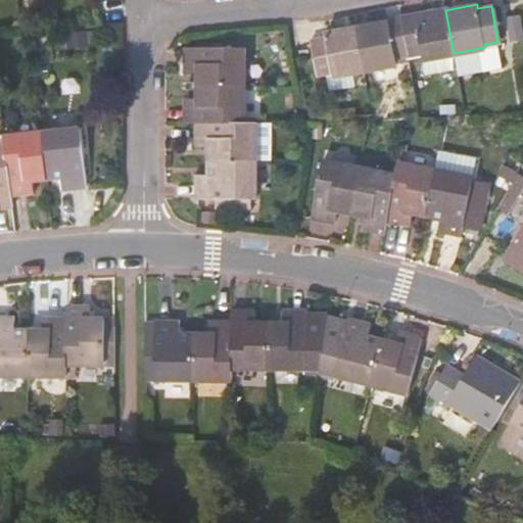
[(412,11),(397,14),(406,54),(420,52),(421,60),(423,59),(454,53),(445,10),(413,16),(412,11)]
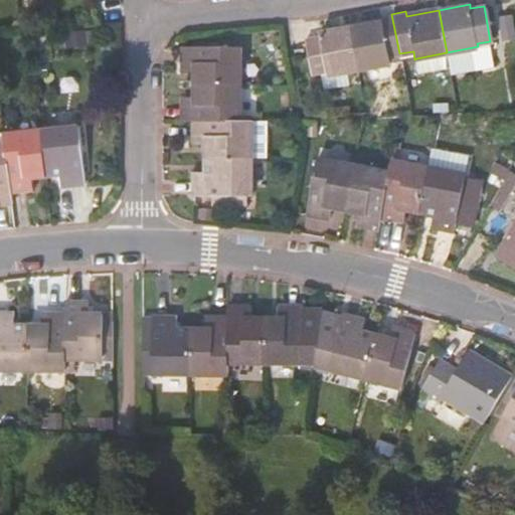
[(378,21),(347,26),(355,69),(387,63),(385,56),(399,53),(391,14),(378,17),(378,21)]
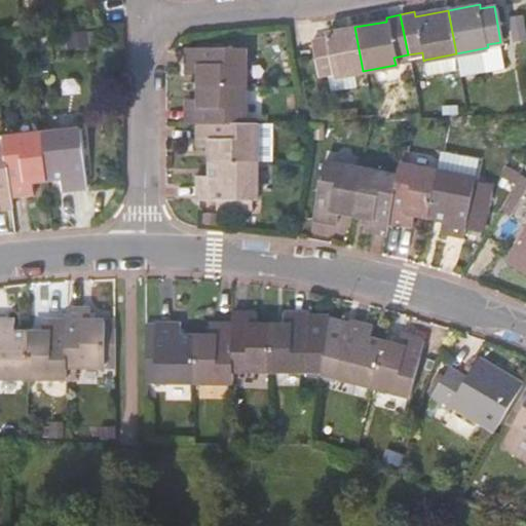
[(317,75),(327,74),(332,73),(332,77),(350,73),(363,71),(354,27),(324,33),(325,37),(310,39),(317,75)]
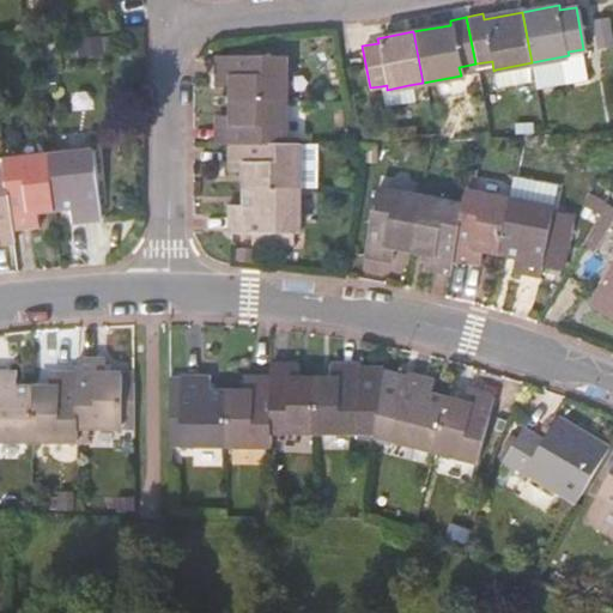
[(569,55),(532,62),(535,80),(536,87),(589,78),(583,49),(568,52),(569,55)]
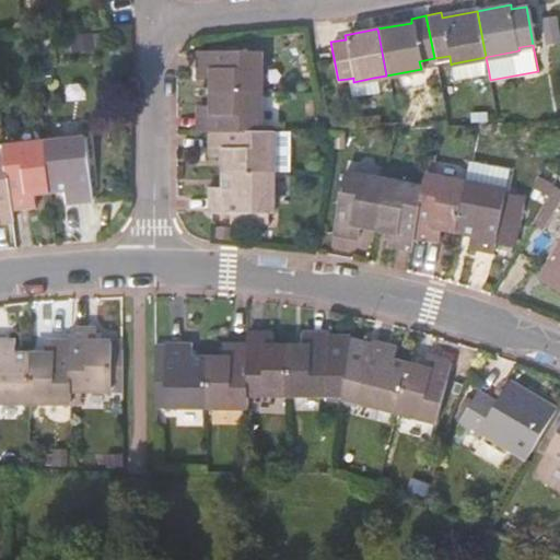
[(211,77),(211,92),(260,91),(260,50),(200,50),(199,76),(211,77)]
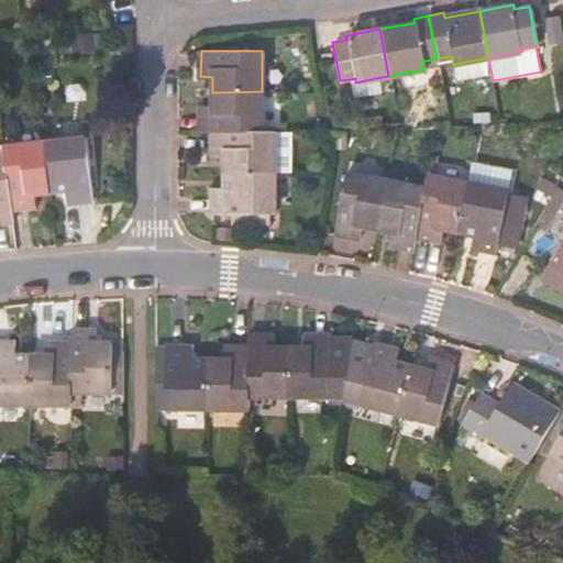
[(492,74),(488,57),(455,64),(459,80),(492,74)]
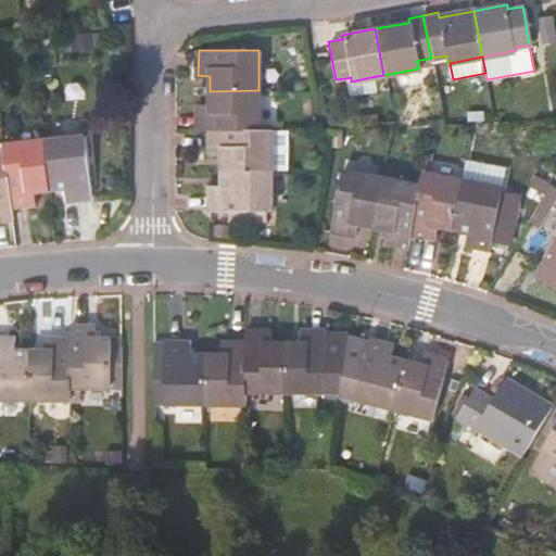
[(351,77),(345,78),(350,97),(373,92),(370,77),(351,81),(351,77)]
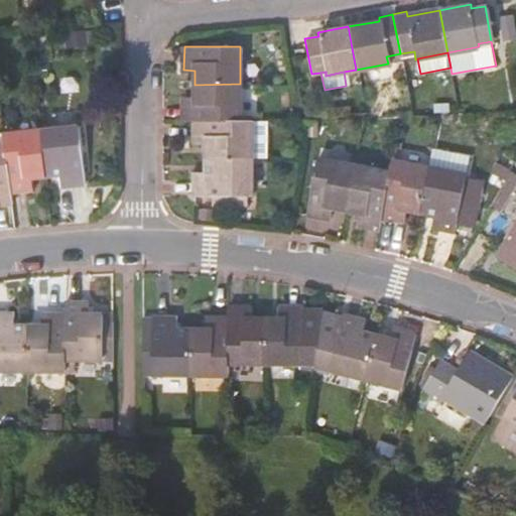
[(240,84),(195,85),(196,99),(183,99),(183,120),(196,121),(240,120),(240,84)]
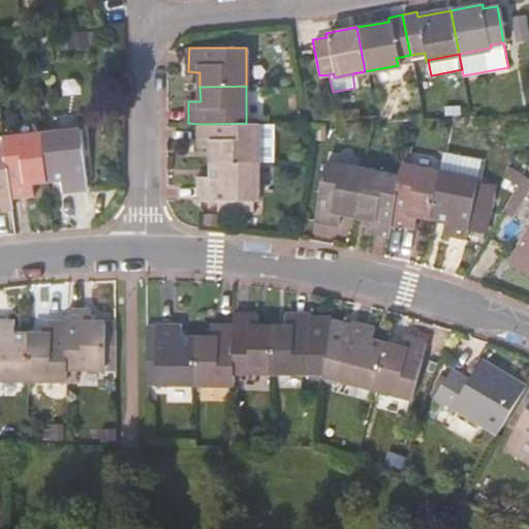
[(246,123),(200,124),(200,147),(213,147),(213,161),(259,162),(259,123),(246,123)]
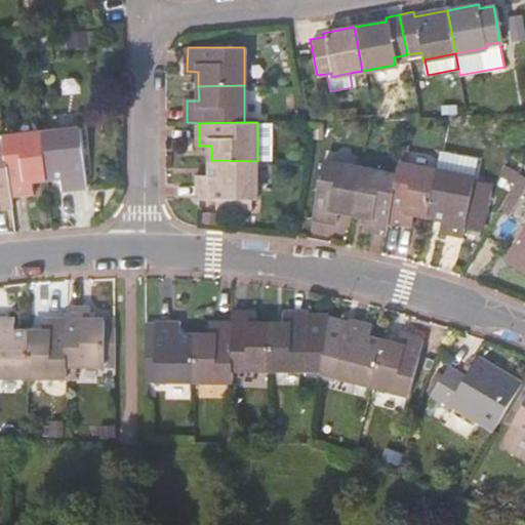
[(44,130),(48,170),(63,168),(65,180),(87,178),(81,125),(44,130)]
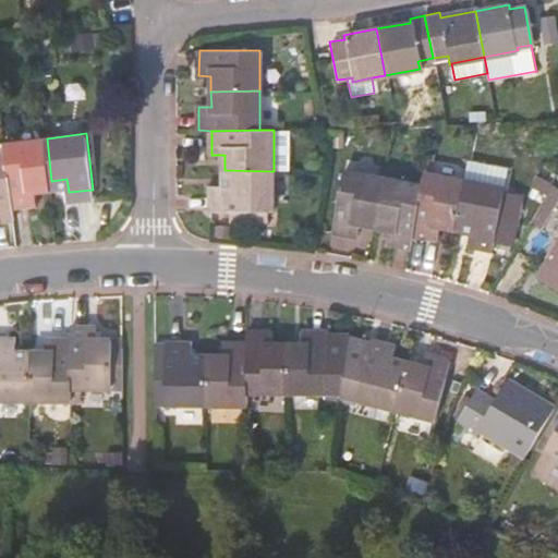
[(8,149),(12,197),(36,195),(34,183),(51,181),(47,138),(7,143),(8,149)]
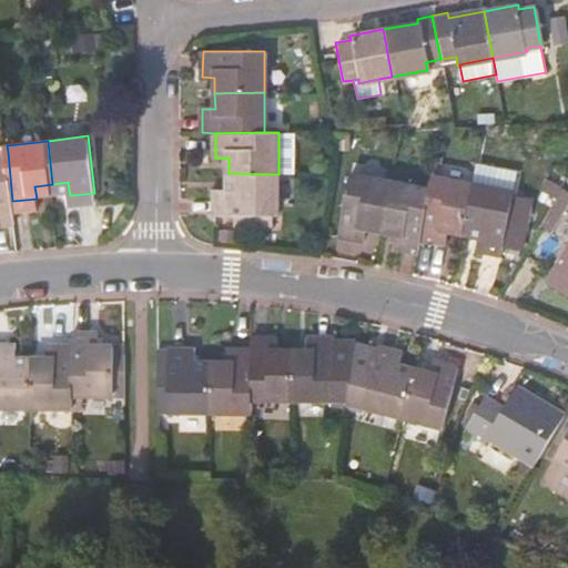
[(8,152),(0,153),(0,215),(14,214),(12,201),(8,152)]
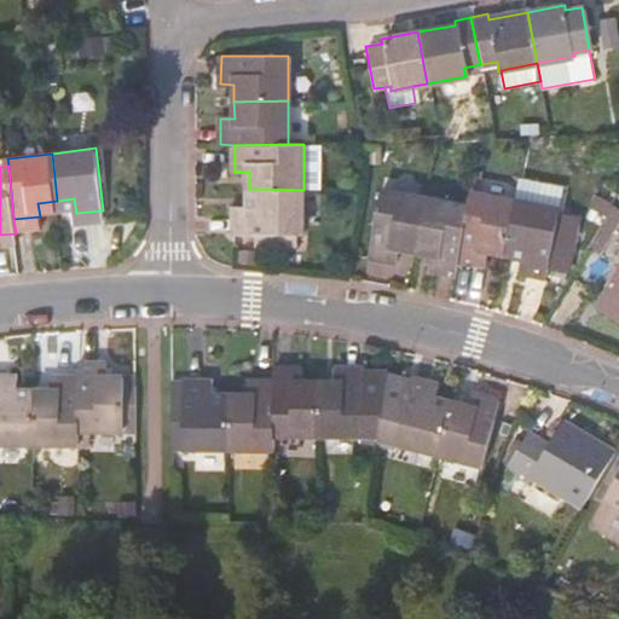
[(516,177),(512,200),(557,208),(561,185),(516,177)]
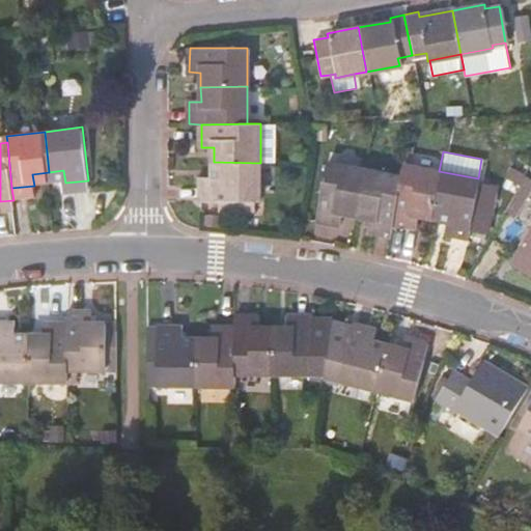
[(260,163),(214,162),(214,177),(201,177),(201,202),(221,201),(221,212),(255,212),(255,202),(260,202),(260,163)]
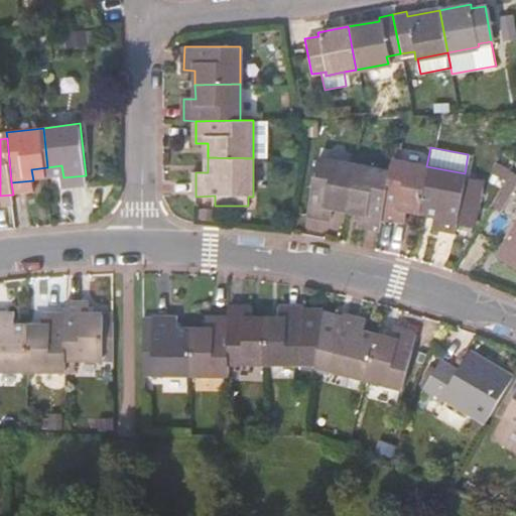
[(345,211),(354,165),(318,159),(307,215),(329,219),(331,208),(345,211)]
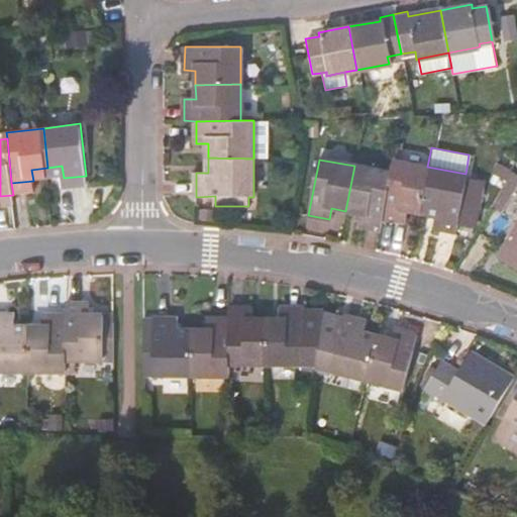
[(392,160),(389,173),(381,218),(402,222),(405,209),(418,212),(427,167),(392,160)]
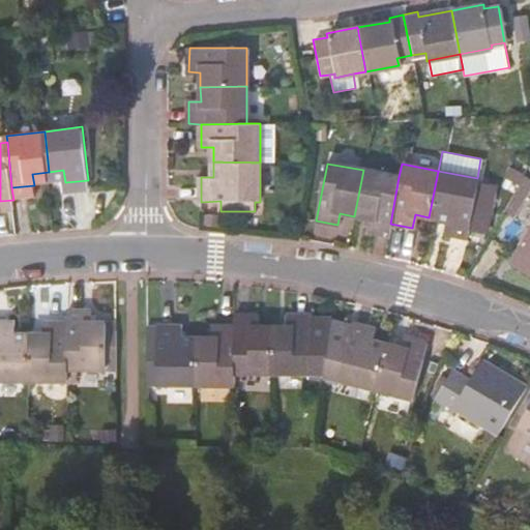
[(399,177),(363,170),(354,216),(370,219),(366,231),(388,235),(390,224),(399,177)]
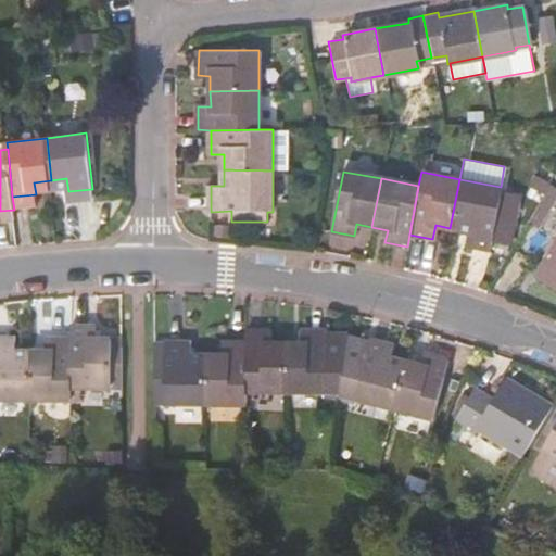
[(501,187),(459,179),(450,228),(466,230),(464,244),(489,250),(501,187)]
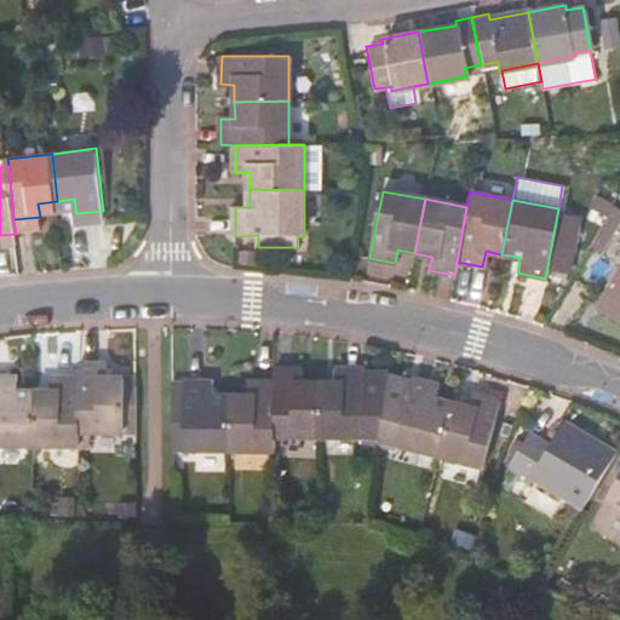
[(619,208),(614,205),(603,223),(608,227),(590,257),(574,282),(595,293),(610,268),(601,262),(619,229),(618,228),(619,222),(619,208)]
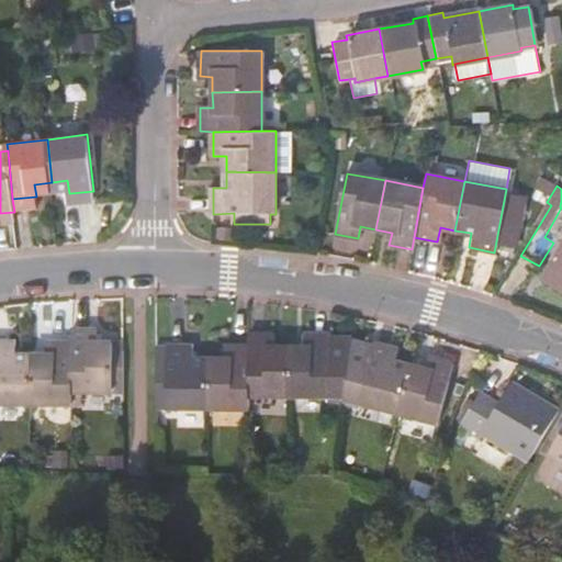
[(561,242),(540,278),(561,290),(561,242)]
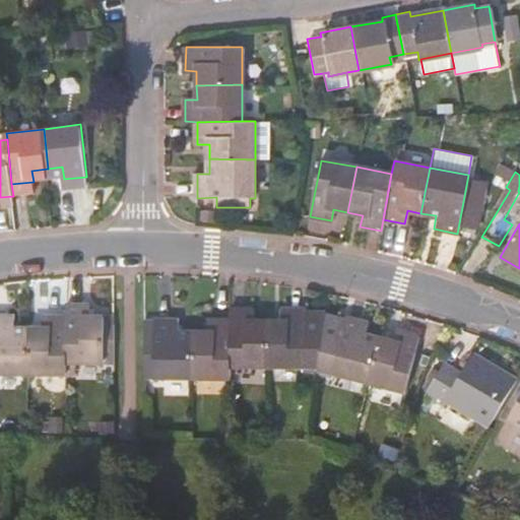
[(61,364),(109,364),(109,320),(82,320),(82,308),(61,307),(61,319),(61,364)]
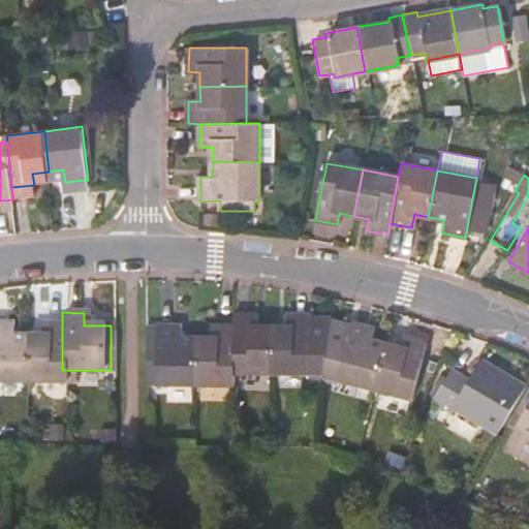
[(230,328),(230,372),(268,372),(268,328),(255,328),(255,315),(230,315),(230,328)]
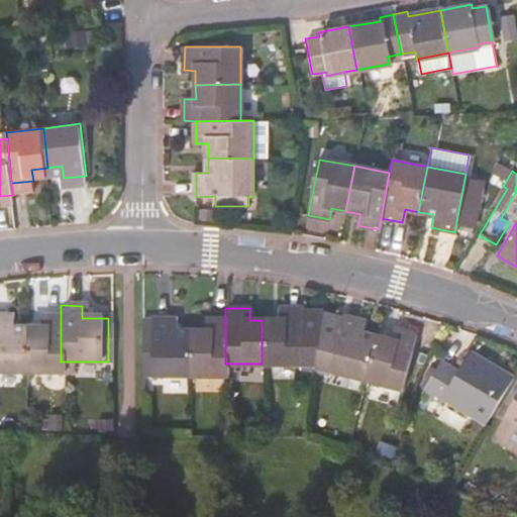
[(262,320),(262,364),(299,364),(299,368),(312,369),(319,316),(319,311),(299,311),(299,308),(274,308),(274,321),(262,320)]
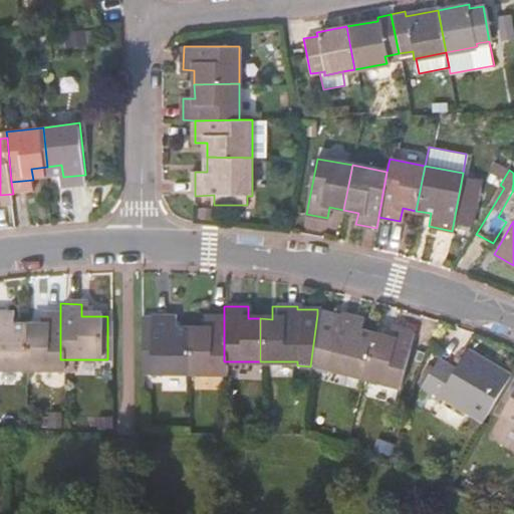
[(0,369),(23,370),(23,327),(6,327),(6,315),(0,314),(0,369)]
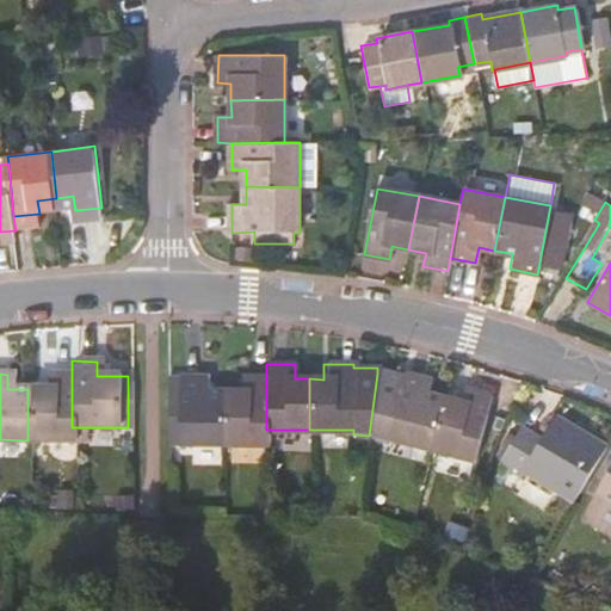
[(400,378),(377,374),(369,436),(368,442),(384,445),(386,439),(430,450),(443,401),(429,397),(432,383),(401,375),(400,378)]
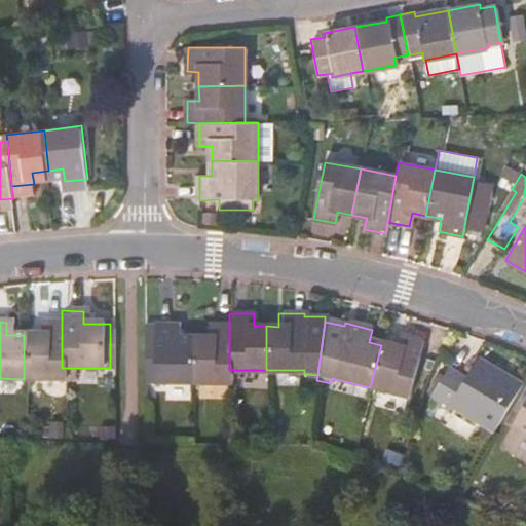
[(62,379),(62,368),(62,323),(39,323),(39,335),(24,335),(24,379),(62,379)]
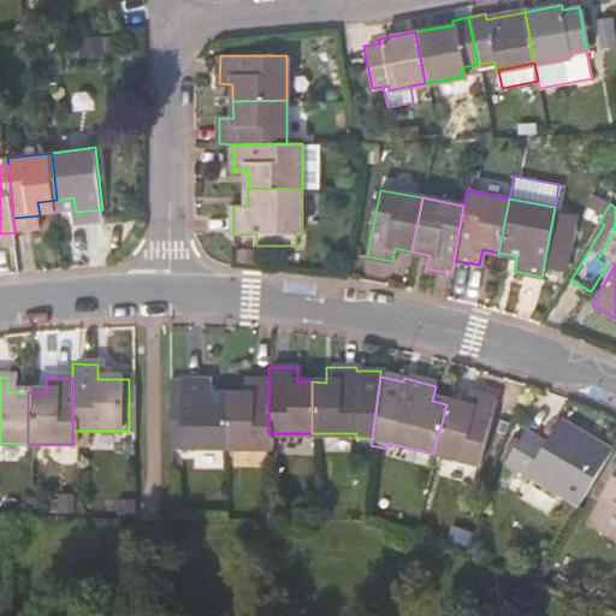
[(238,397),(224,397),(224,449),(268,449),(268,433),(268,381),(240,380),(238,397)]
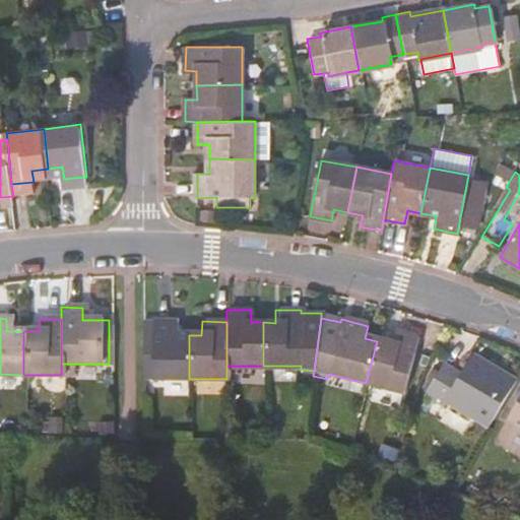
[(149,373),(149,379),(189,379),(189,335),(177,335),(177,322),(149,322),(149,335),(139,335),(139,373),(149,373)]
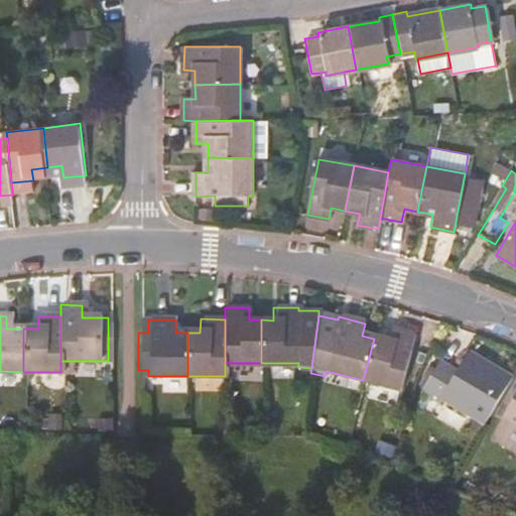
[(148,319),(138,319),(138,333),(148,333),(148,319)]
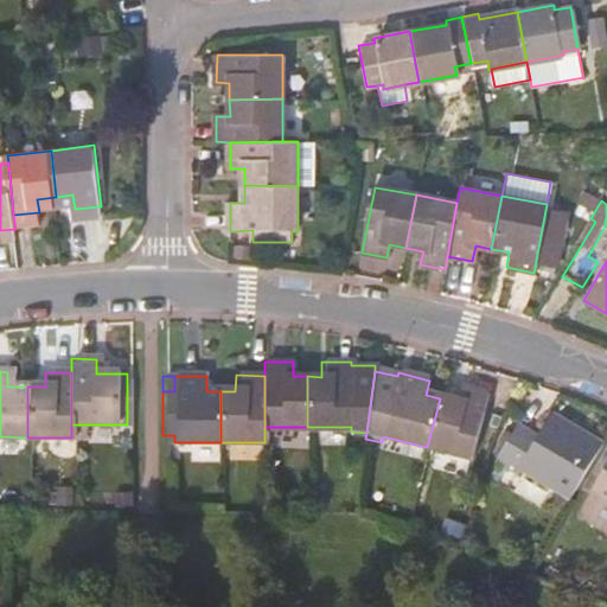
[(440,398),(427,447),(470,458),(485,395),(458,388),(454,402),(440,398)]
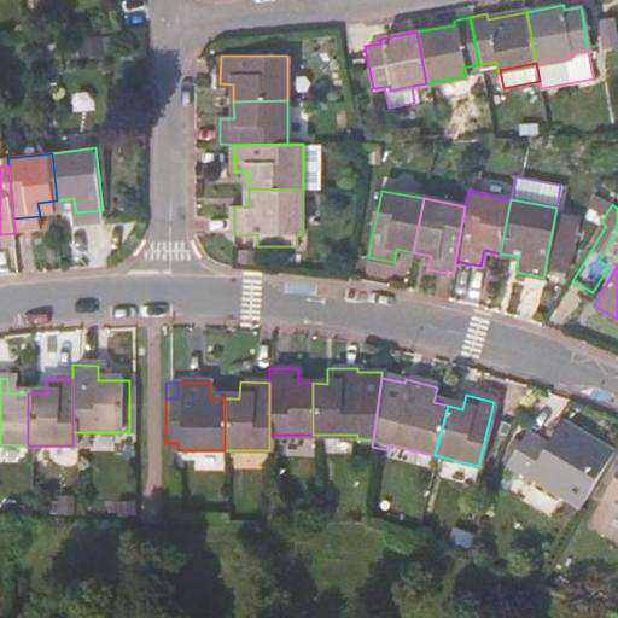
[(543,455),(520,442),(506,466),(529,481),(532,474),(582,505),(613,453),(564,423),(551,445),(543,455)]
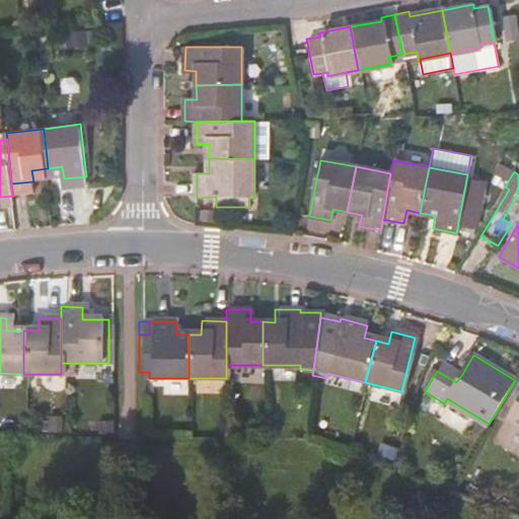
[(442,362),(437,371),(456,382),(462,374),(442,362)]
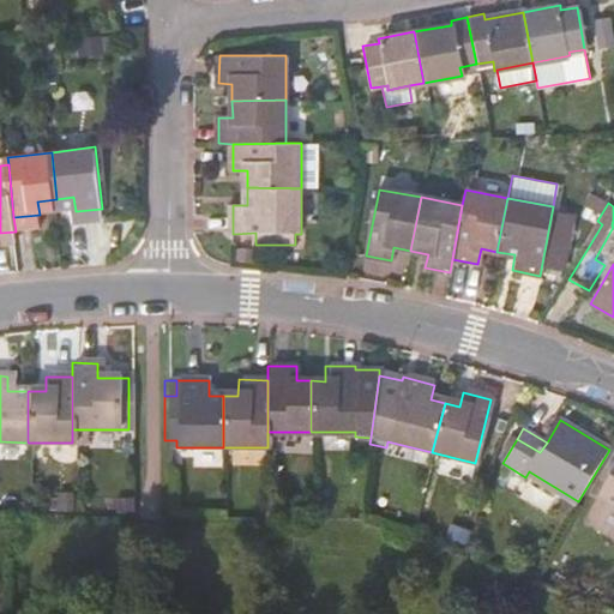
[(164,440),(164,464),(178,464),(176,447),(176,440),(164,440)]
